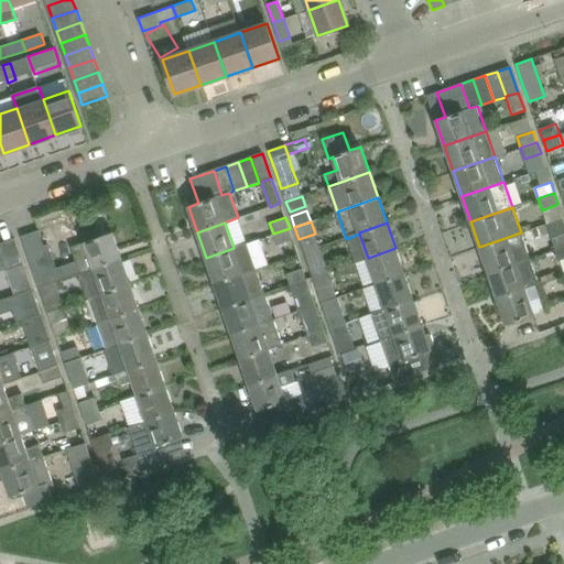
[(293,239),(290,228),(273,234),(277,245),(293,239)]
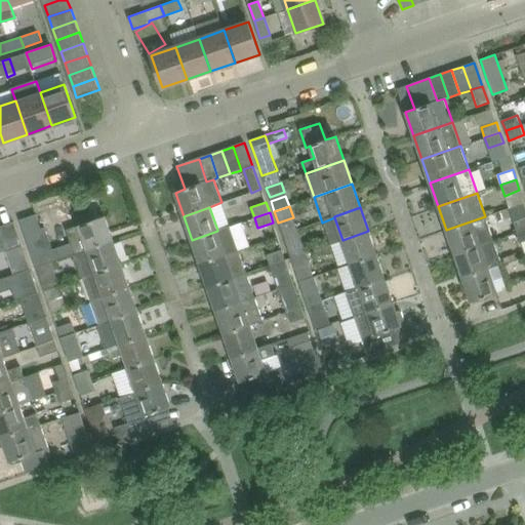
[(35,215),(21,220),(37,268),(52,263),(88,250),(114,241),(105,217),(79,226),(66,231),(70,243),(52,249),(44,228),(40,230),(35,215)]
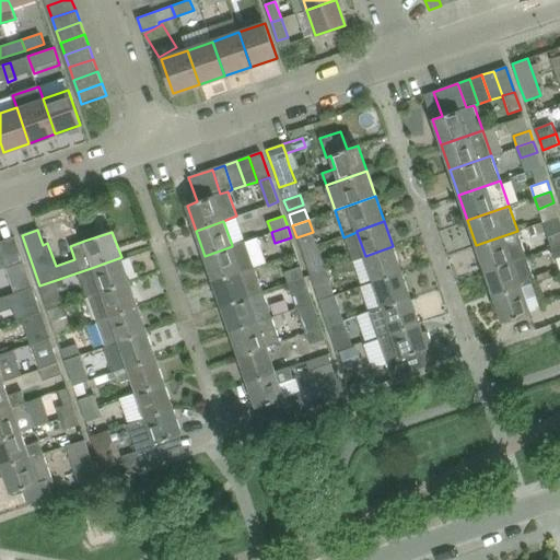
[(526,256),(517,231),(476,245),(485,270),(526,256)]
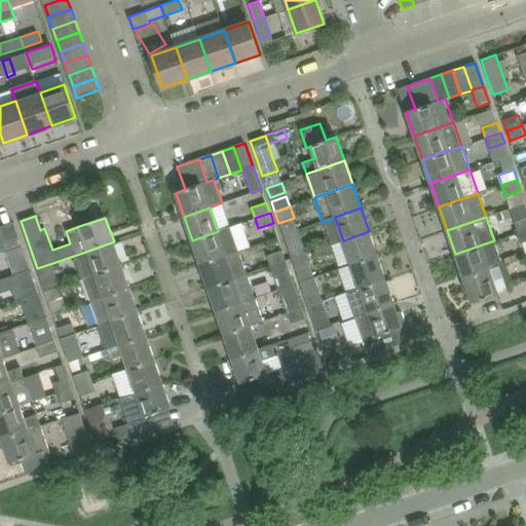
[(525,218),(514,223),(518,232),(525,229),(525,218)]
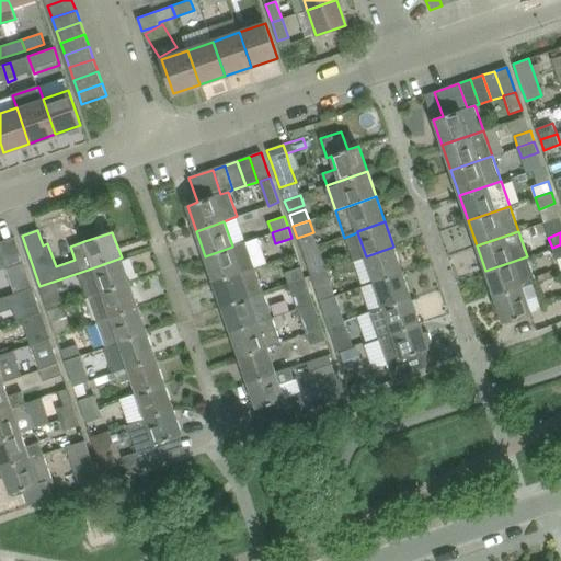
[(24,263),(14,238),(3,242),(12,267),(24,263)]
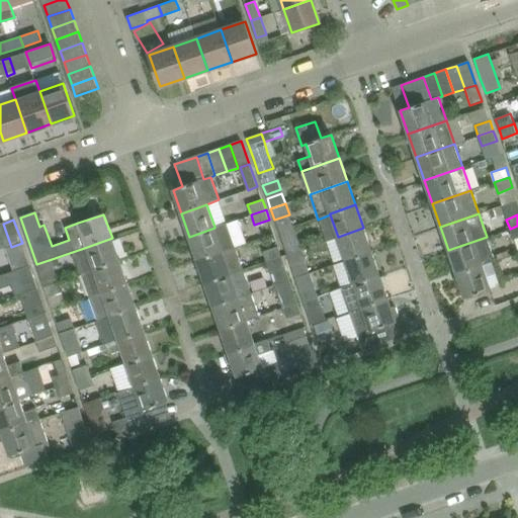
[(227,222),(216,226),(214,227),(214,228),(189,237),(197,260),(223,251),(236,247),(227,222)]
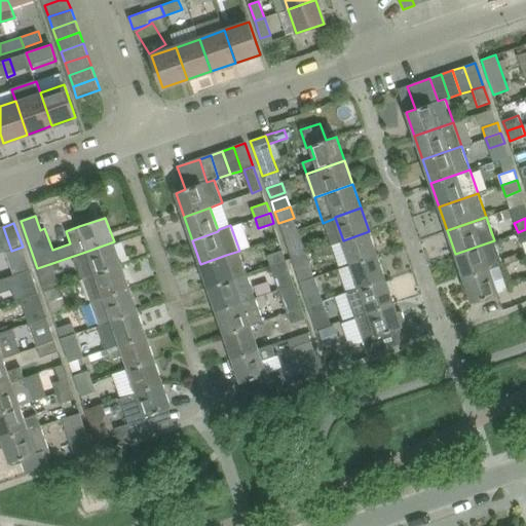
[(11,251),(3,227),(0,227),(0,254),(0,255),(5,253),(11,251)]
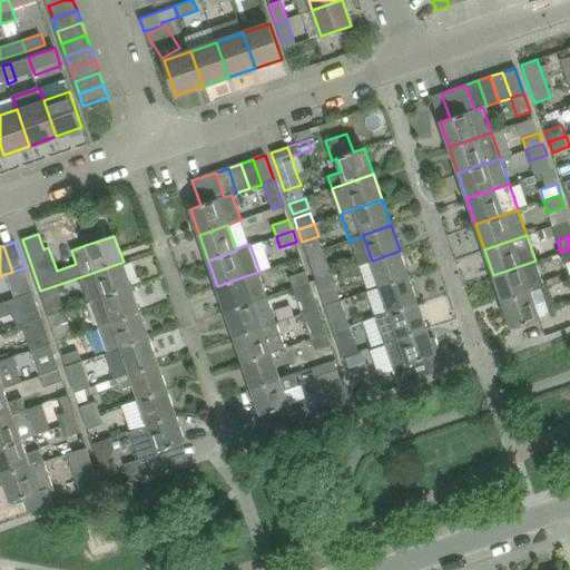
[(409,276),(400,251),(372,261),(380,286),(409,276)]
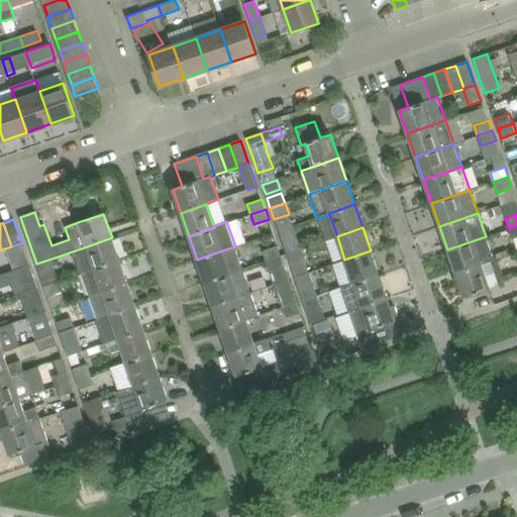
[(495,261),(486,236),(447,249),(456,273),(482,265),(495,261)]
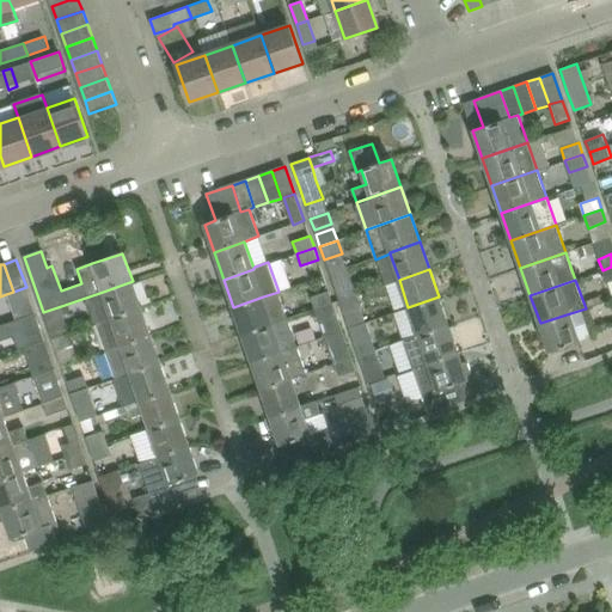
[(142,308),(133,281),(103,292),(111,318),(112,319),(142,308)]
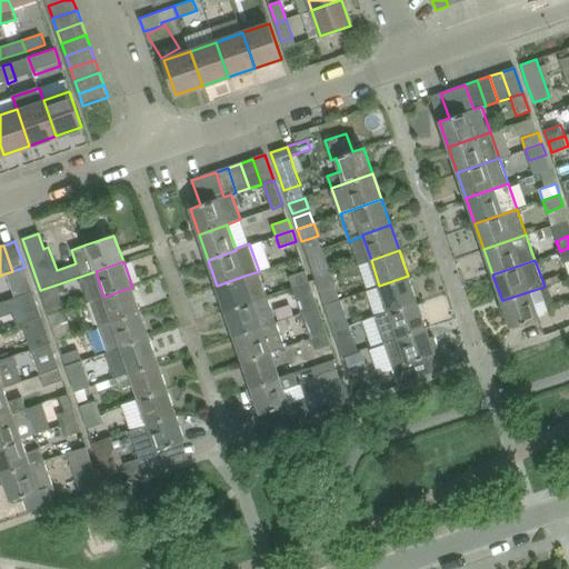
[(331,273),(327,261),(310,267),(315,279),(331,273)]
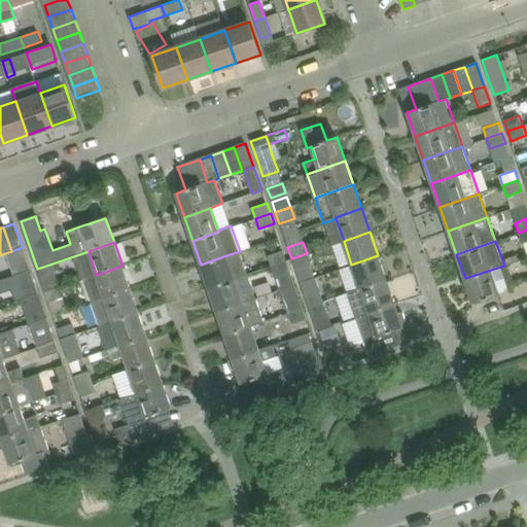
[(11,251),(5,253),(9,262),(26,257),(23,247),(11,251)]
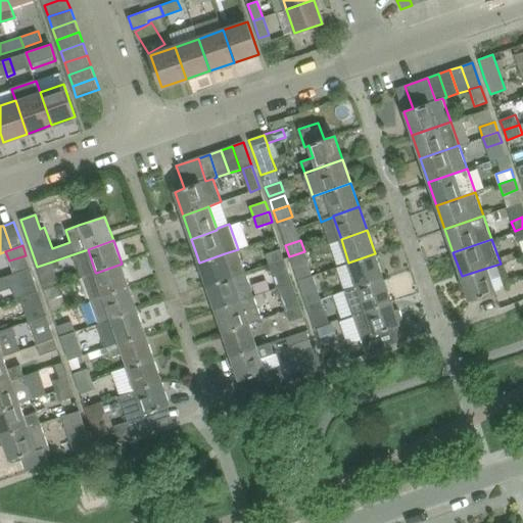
[(246,272),(238,249),(226,253),(225,253),(199,263),(207,286),(233,277),(246,272)]
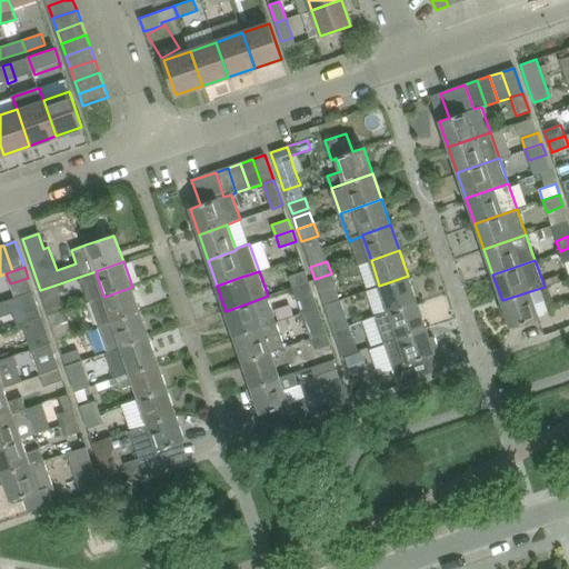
[(305,271),(289,276),(293,287),(309,281),(305,271)]
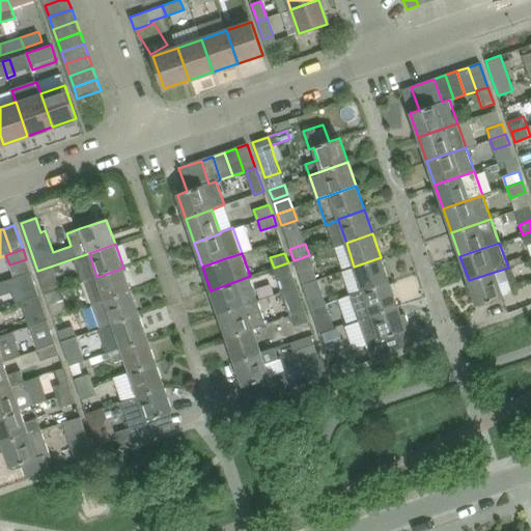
[(313,268),(309,255),(294,260),(298,273),(313,268)]
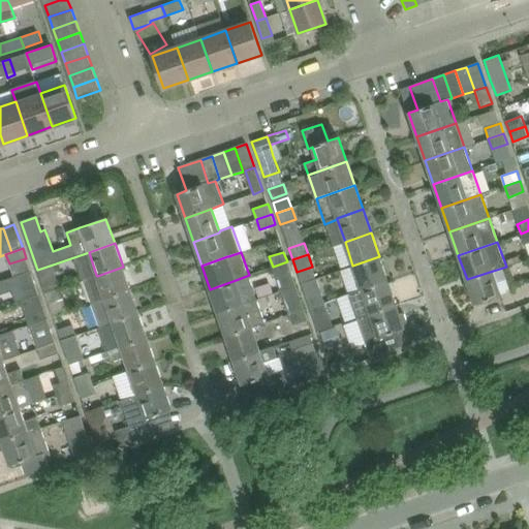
[(387,280),(379,256),(352,266),(361,289),(387,280)]
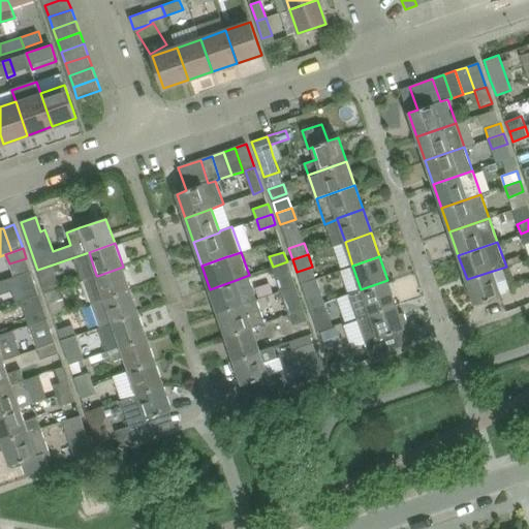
[(290,272),(287,261),(273,267),(276,277),(290,272)]
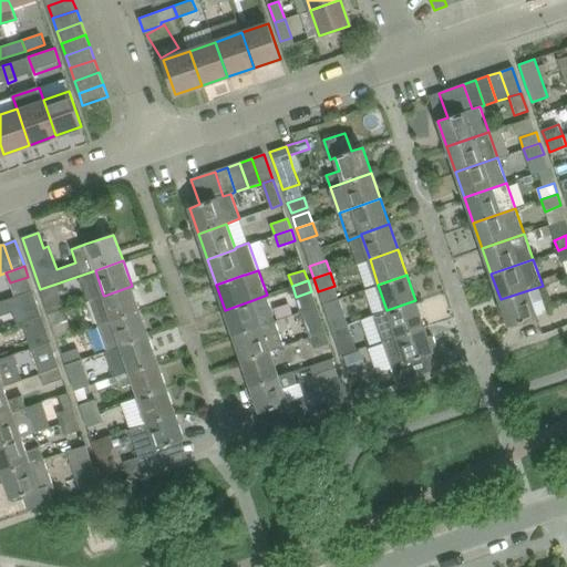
[(64,309),(57,284),(40,289),(49,315),(64,309)]
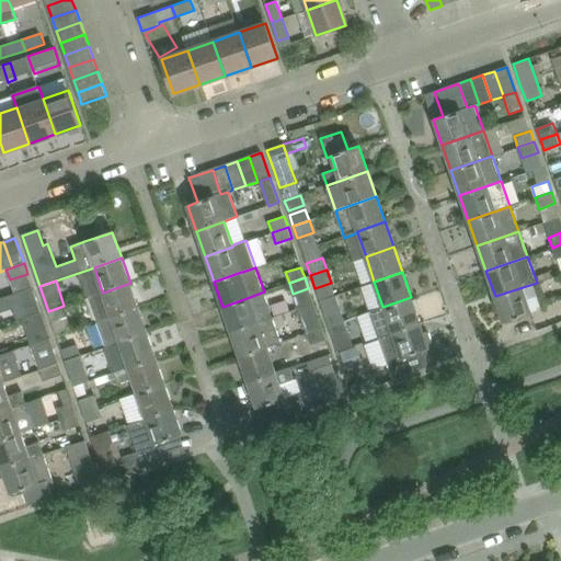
[(139,308),(130,283),(103,293),(102,292),(87,296),(96,322),(139,308)]
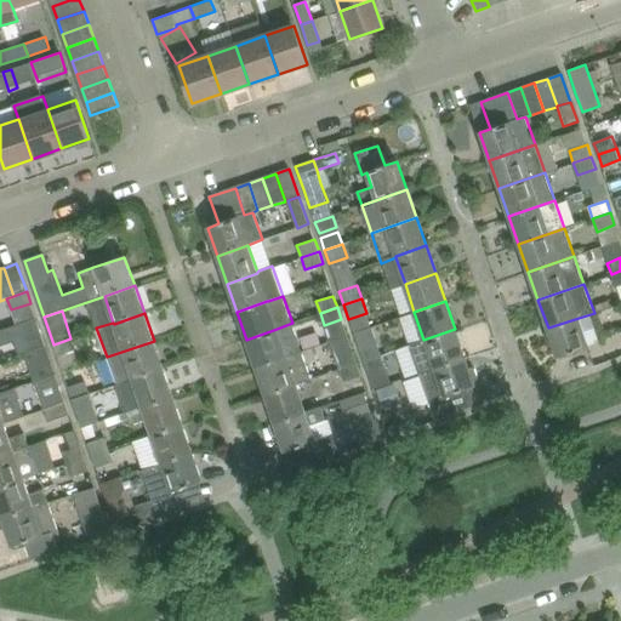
[(588,346),(579,318),(548,328),(558,357),(588,346)]
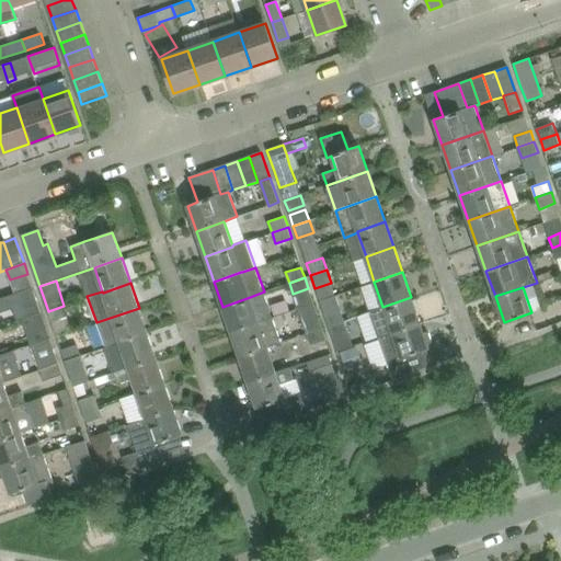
[(42,313),(33,288),(14,295),(23,319),(26,318),(26,319),(42,313)]
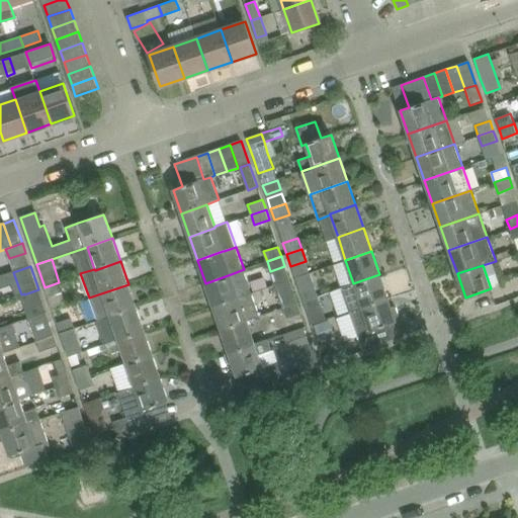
[(252,292),(244,269),(231,274),(205,283),(213,306),(252,292)]
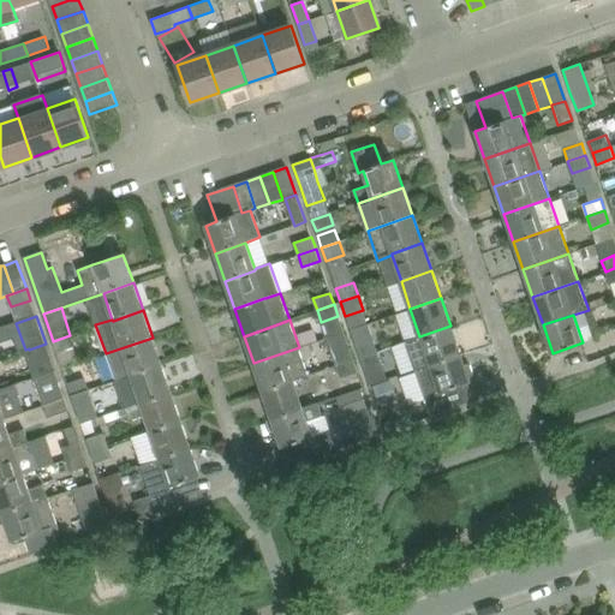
[(460,353),(451,326),(419,336),(405,341),(415,369),(429,364),(460,353)]
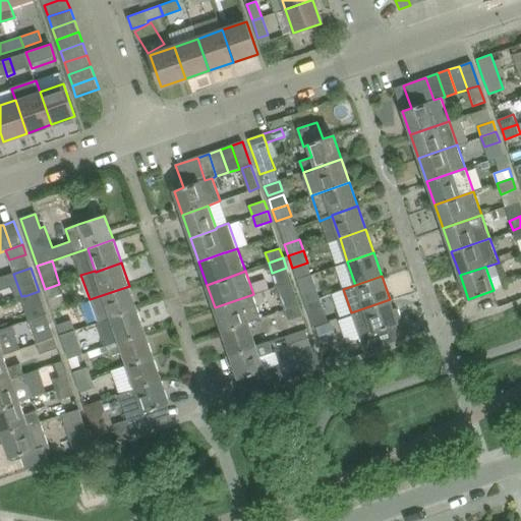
[(299,304),(291,281),(277,286),(285,309),(299,304)]
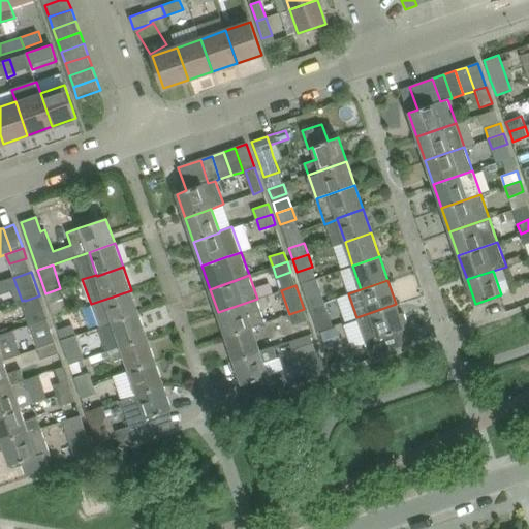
[(64,298),(60,288),(45,293),(49,303),(64,298)]
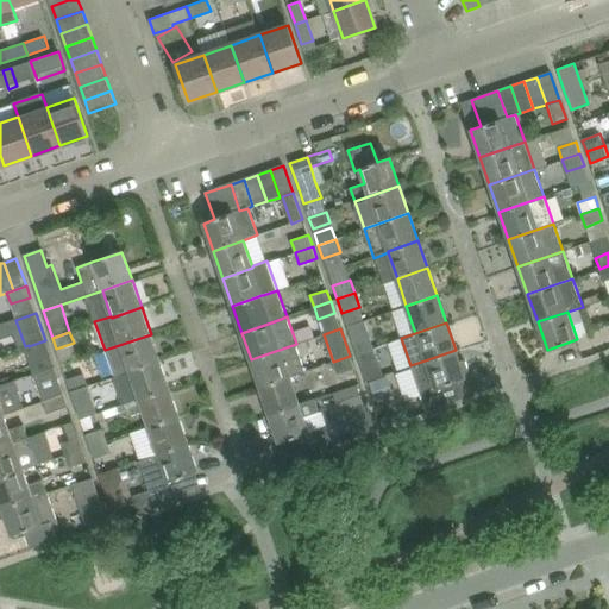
[(161,362),(151,334),(105,350),(114,377),(131,371),(161,362)]
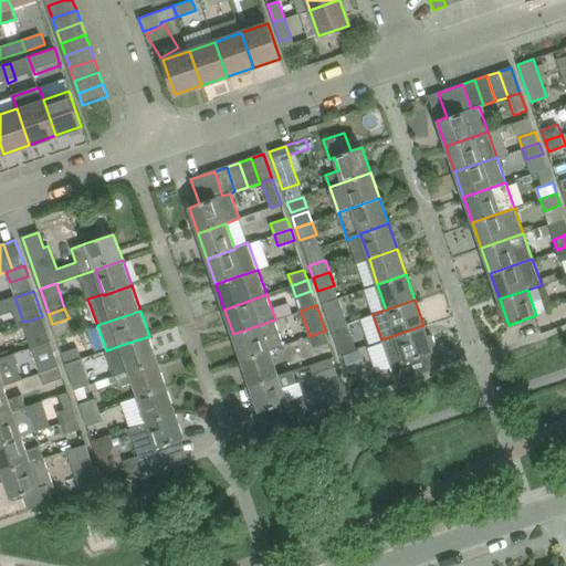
[(347,323),(343,311),(326,316),(332,328),(347,323)]
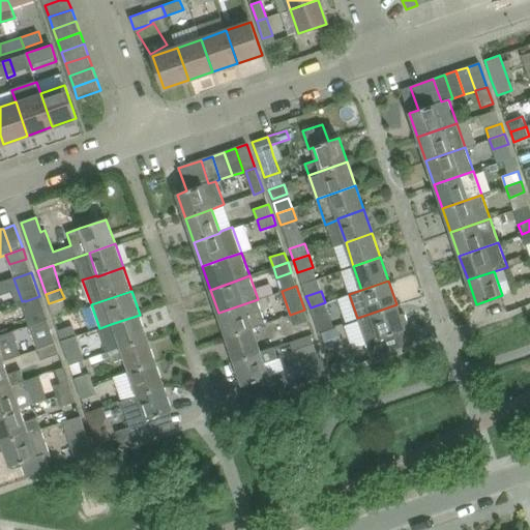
[(42,305),(39,296),(25,301),(28,311),(42,305)]
